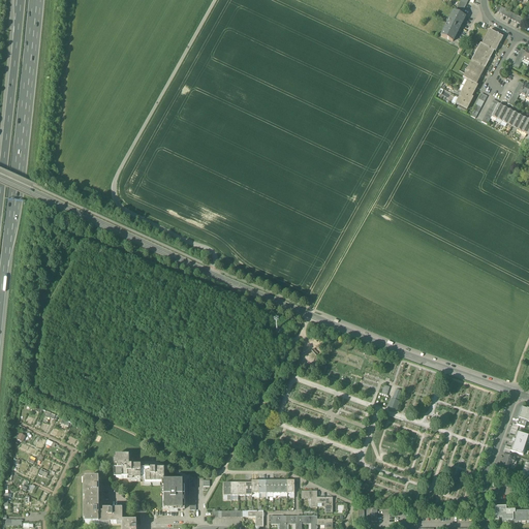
[(461,1),(458,7),(464,10),(467,4),(461,1)]
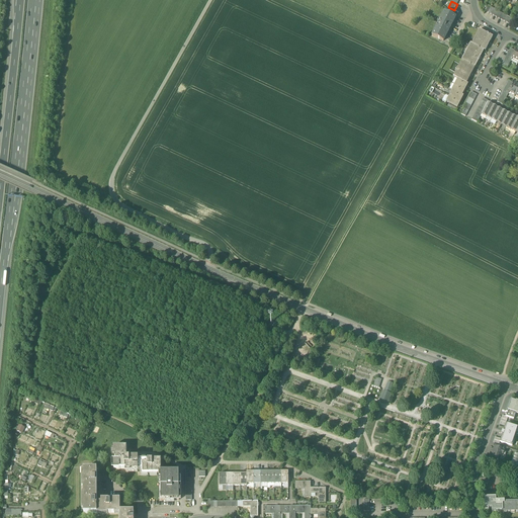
[(454,10),(448,7),(446,12),(452,15),(454,10)]
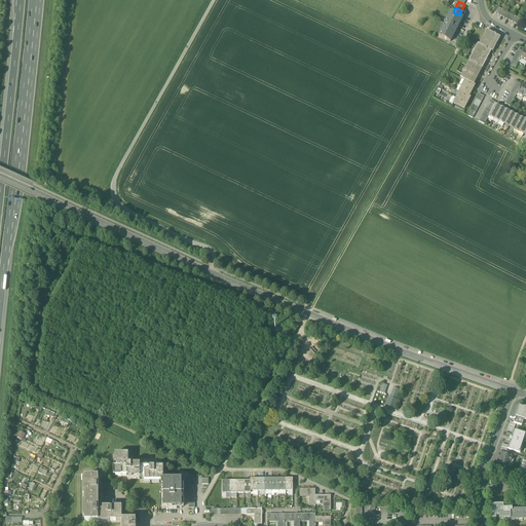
[(453,12),(451,11),(445,24),(457,30),(463,17),(459,15),(453,12)]
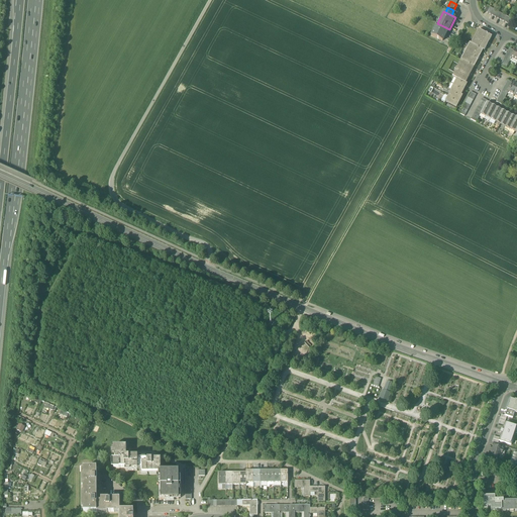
[(449,29),(437,23),(431,34),(443,40),(449,29)]
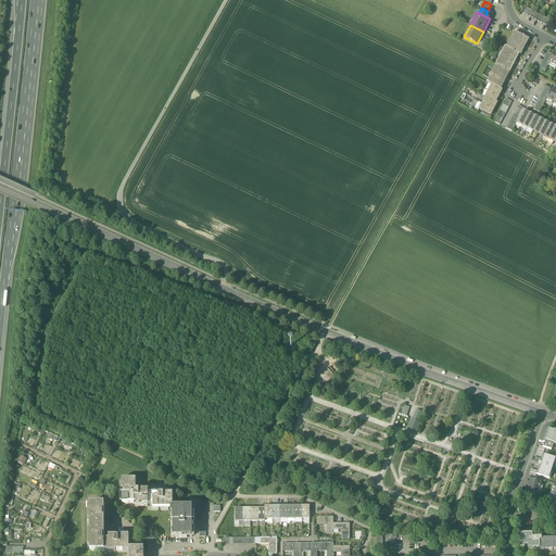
[(528,40),(514,33),(506,48),(519,54),(520,55),(528,40)]
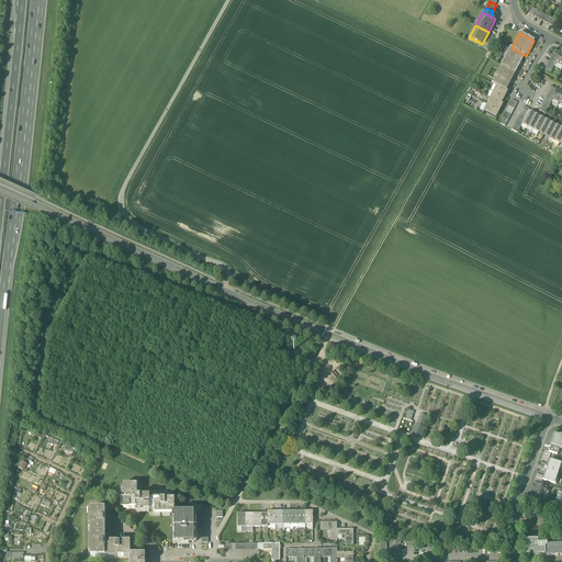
[(512,48),(502,66),(515,74),(525,55),(512,48)]
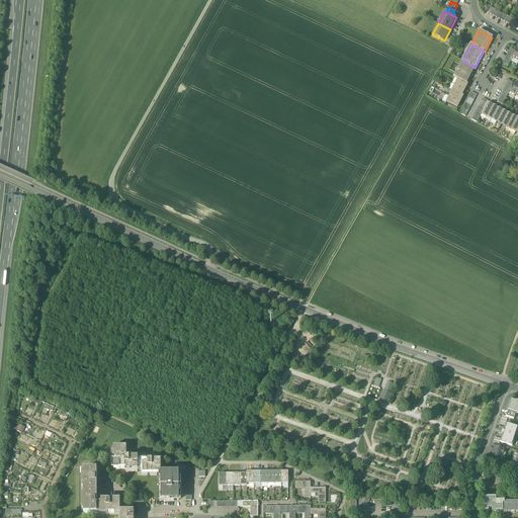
[(475,68),(462,61),(454,78),(457,79),(466,84),(475,68)]
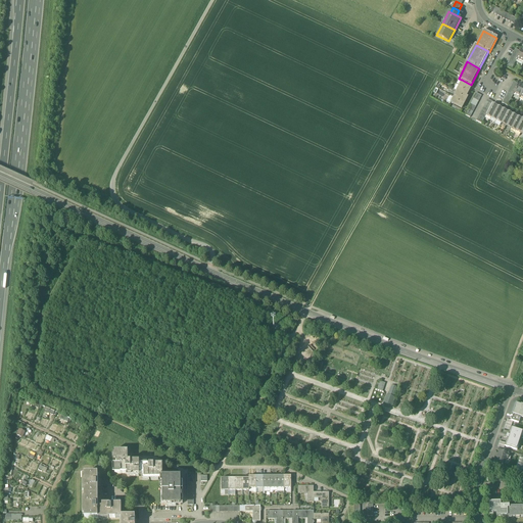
[(471,85),(462,80),(459,86),(469,91),(472,86),(471,85)]
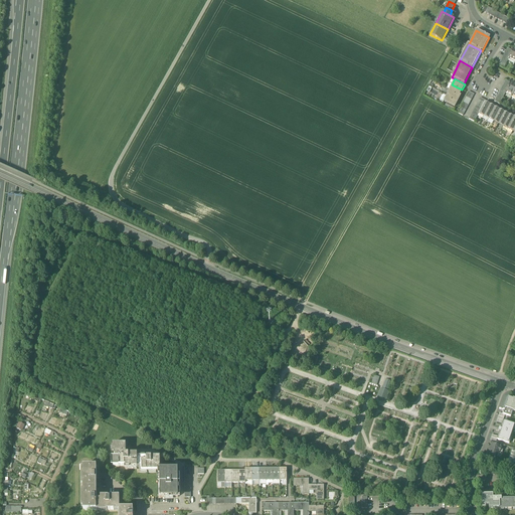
[(514,90),(514,84),(511,83),(509,87),(508,89),(506,92),(506,93),(512,96),(514,90)]
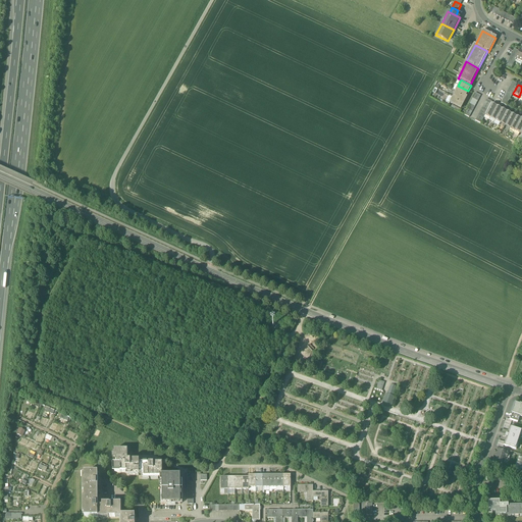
[(468,91),(458,86),(455,91),(456,92),(465,96),(468,91)]
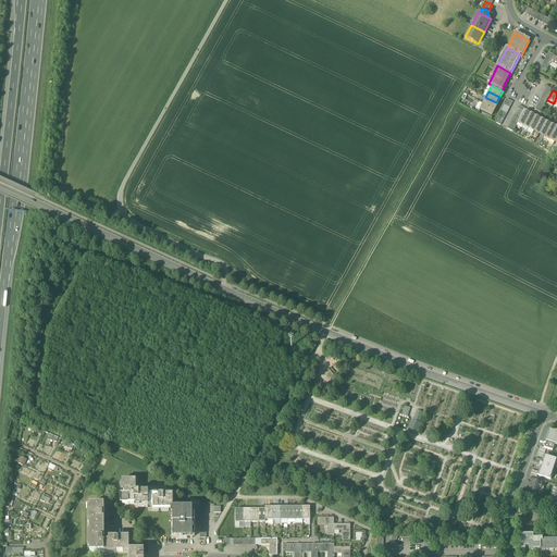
[(496,102),(486,98),(483,103),(495,110),(498,103),(496,102)]
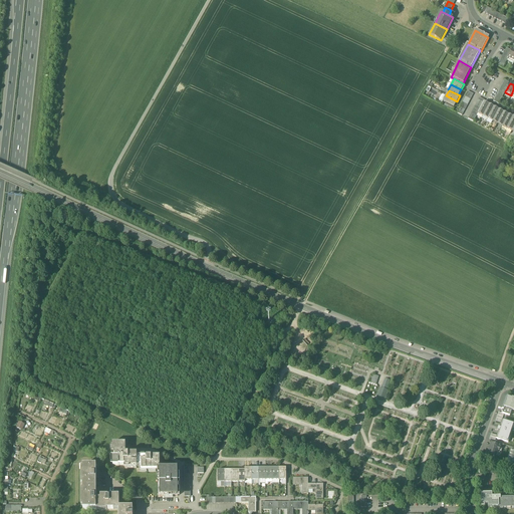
[(457,101),(446,95),(446,96),(443,95),(441,95),(439,100),(442,102),(443,101),(454,107),(457,101)]
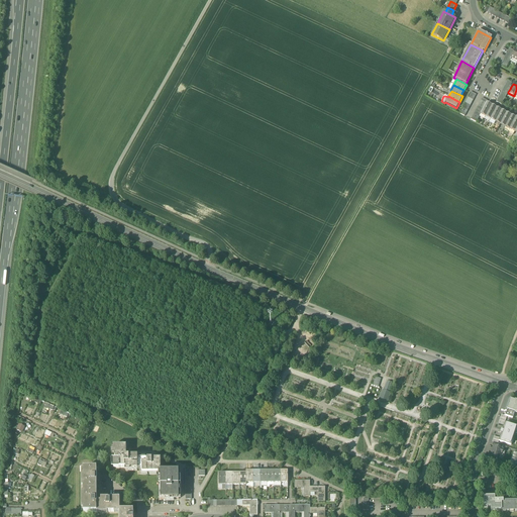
[(482,112),(481,114),(486,116),(492,105),(487,103),(486,104),(485,106),(483,109),(482,112)]
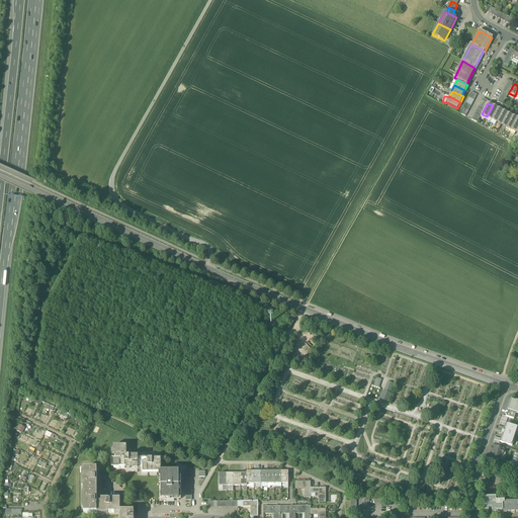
[(493,105),(487,116),(492,119),(497,108),(493,105)]
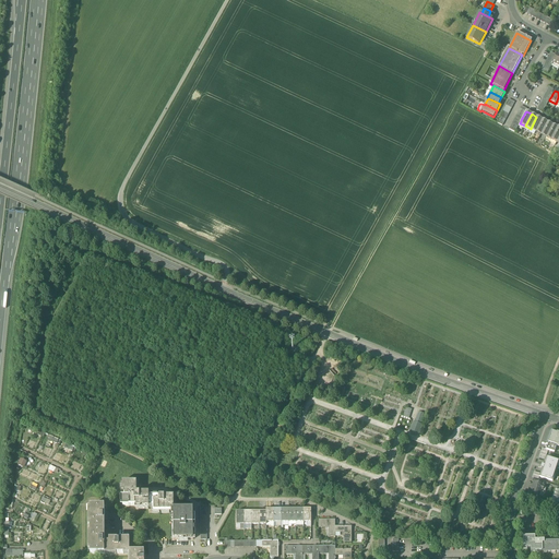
[(536,117),(531,129),(535,131),(542,119),(536,117)]
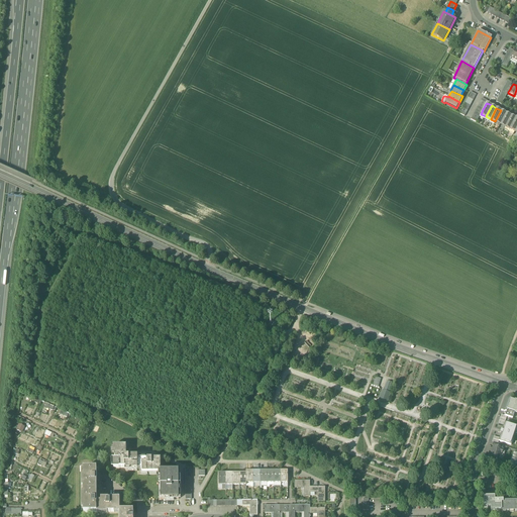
[(501,110),(495,121),(500,124),(506,113),(501,110)]
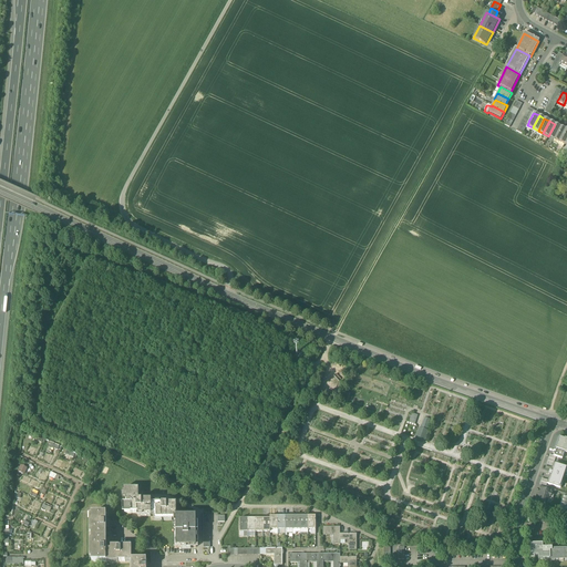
[(560,126),(555,124),(548,136),(554,140),(560,126)]
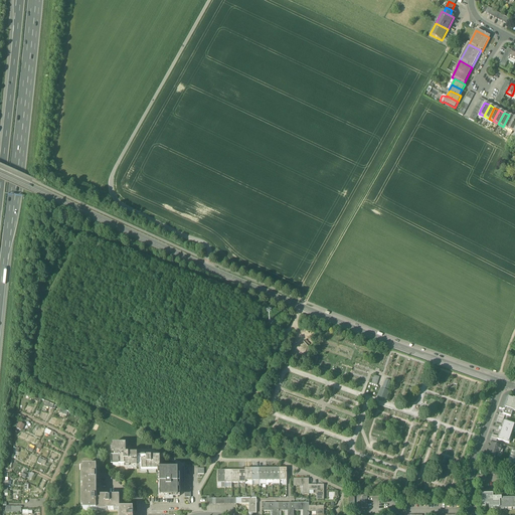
[(509,115),(503,127),(508,129),(514,118),(509,115)]
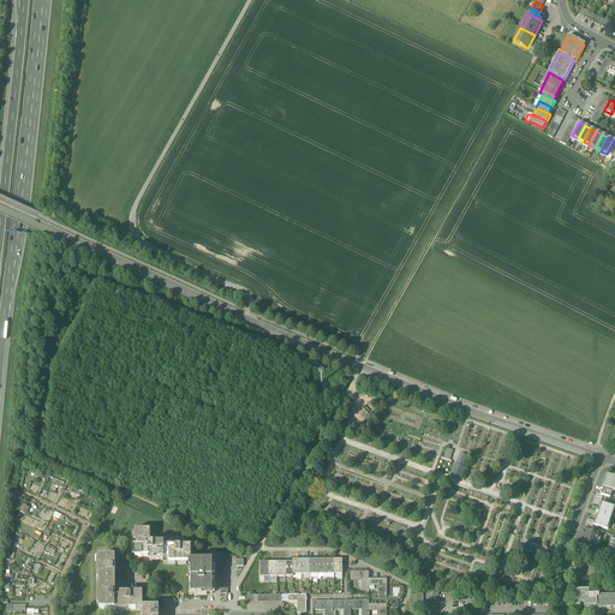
[(453,451),(446,448),(443,459),(449,460),(453,451)]
